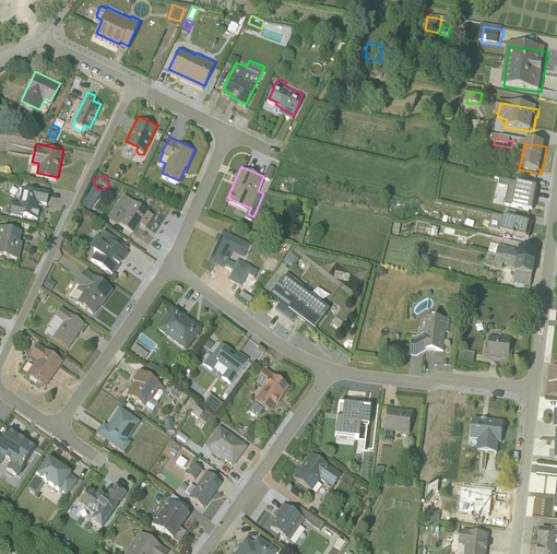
[(538,189),(502,181),(501,189),(510,190),(507,208),(532,213),(534,202),(536,202),(538,189)]
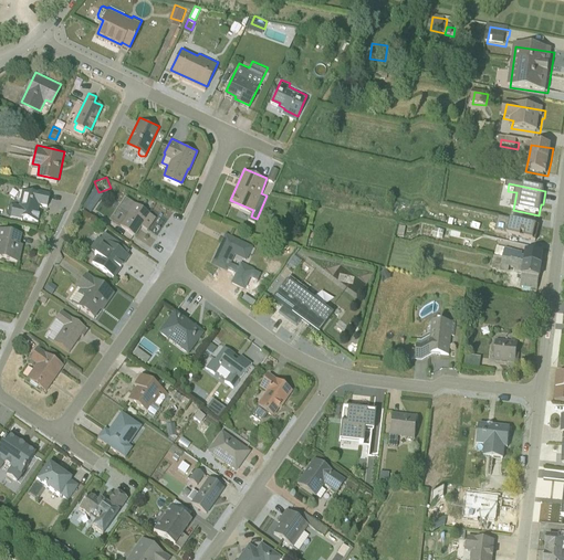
[(48,202),(51,190),(37,187),(37,189),(20,186),(18,194),(21,196),(19,202),(14,201),(10,202),(9,203),(7,205),(7,209),(9,211),(10,213),(12,213),(12,214),(23,217),(23,214),(40,218),(41,215),(39,214),(40,211),(41,211),(42,208),(40,207),(40,203),(43,203),(43,202),(48,202)]
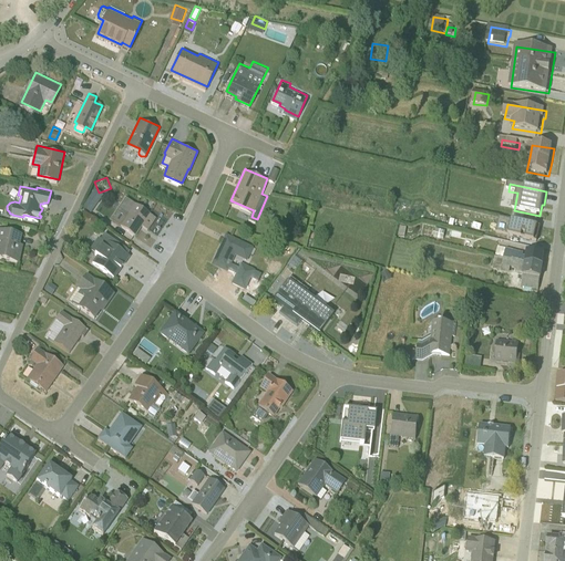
[(129,197),(115,217),(137,232),(143,222),(149,226),(157,214),(135,199),(135,201),(129,197)]
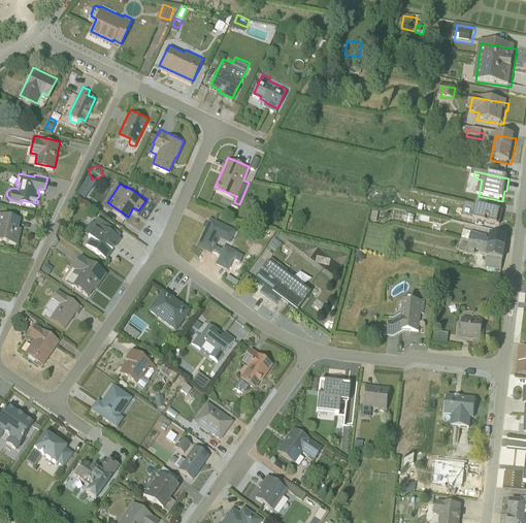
[(501,227),(505,214),(467,204),(464,219),(501,227)]
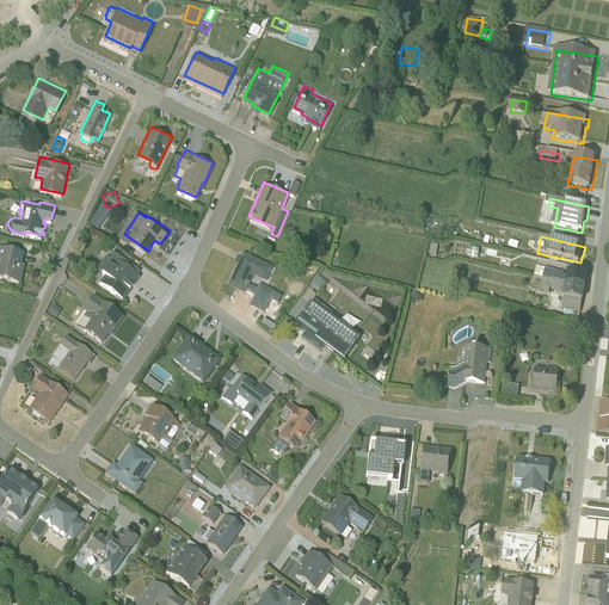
[(0,273),(20,278),(24,265),(17,264),(18,260),(22,260),(24,251),(0,244),(0,273)]
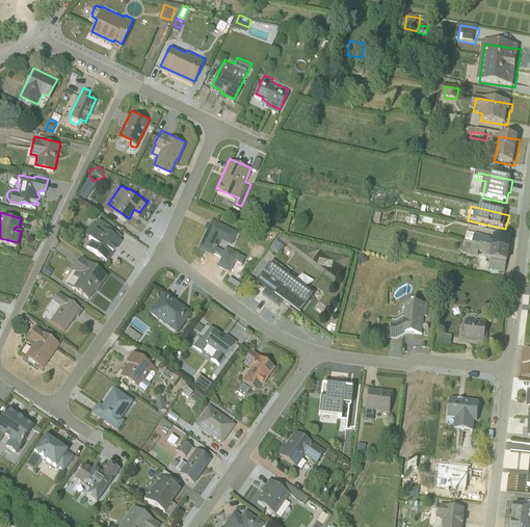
[(121,231),(99,216),(96,221),(93,220),(85,231),(91,236),(87,242),(108,258),(123,237),(118,234),(121,231)]
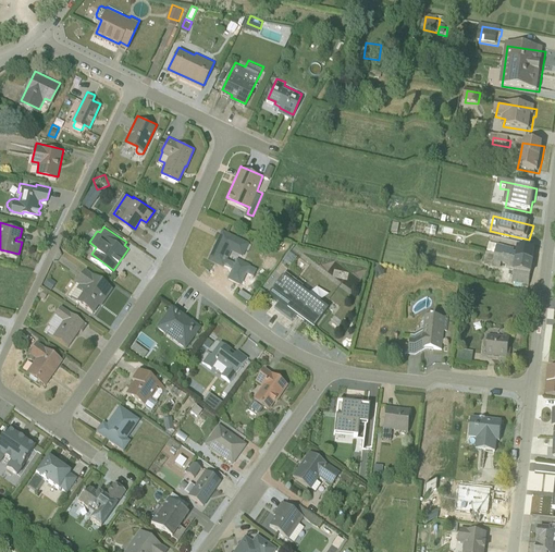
[(223,228),(210,255),(223,261),(230,246),(243,253),(249,240),(223,228)]
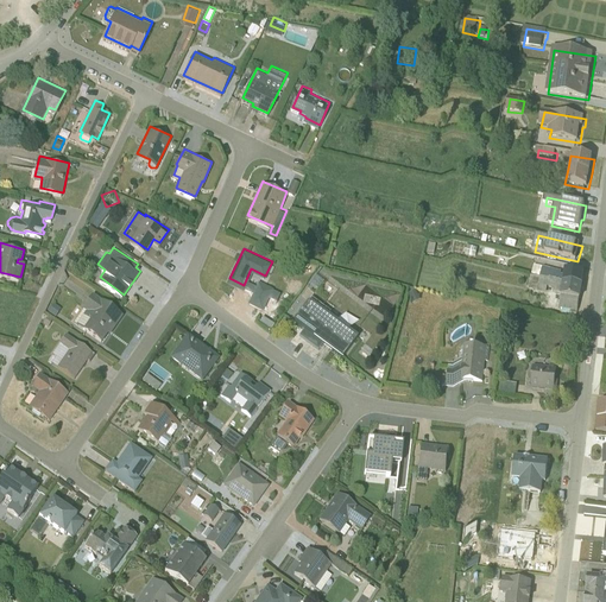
[(537,268),(535,277),(543,278),(543,280),(584,287),(586,276),(568,272),(567,272),(567,274),(537,268)]
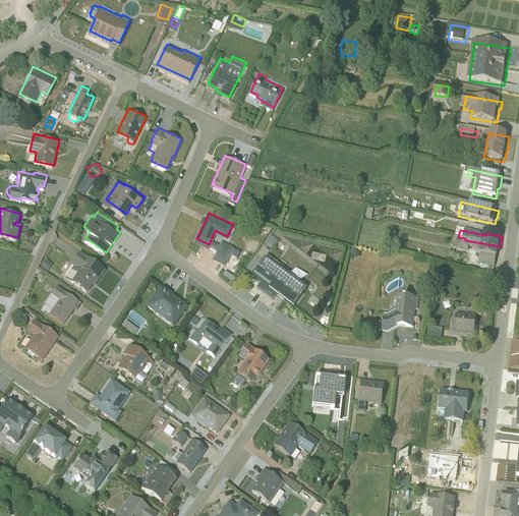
[(278,237),(272,232),(265,241),(272,246),(278,237)]
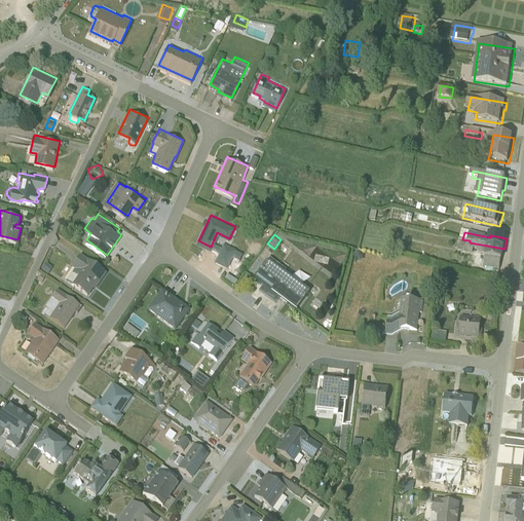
[(236,247),(224,240),(219,253),(216,259),(222,261),(228,264),(236,247)]
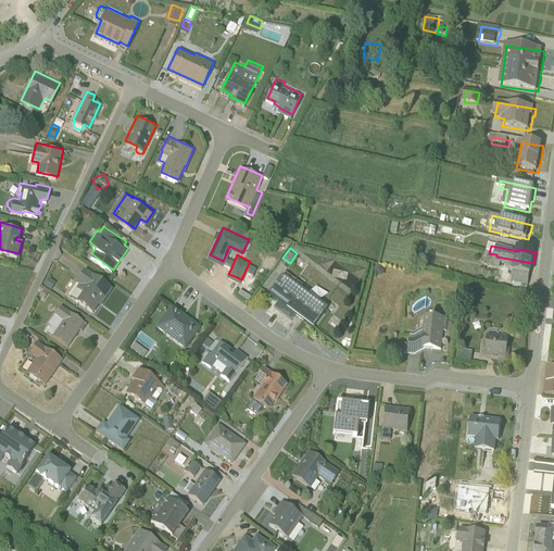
[(513,285),(530,286),(533,263),(496,257),(488,254),(486,266),(493,268),(493,270),(501,272),(503,265),(508,266),(507,268),(515,270),(513,285)]
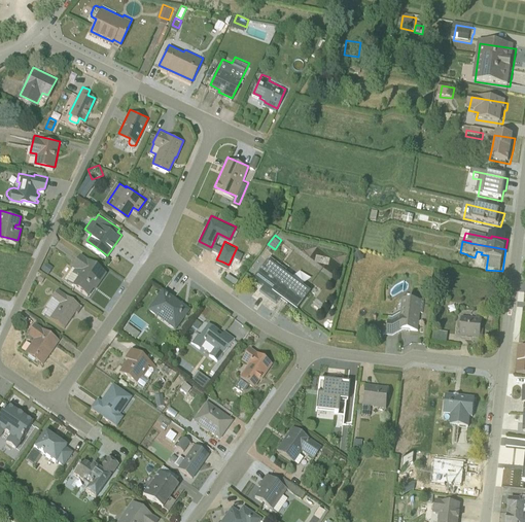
[(73,265),(65,276),(68,277),(67,278),(89,293),(95,285),(97,286),(107,270),(81,251),(72,264),(73,265)]
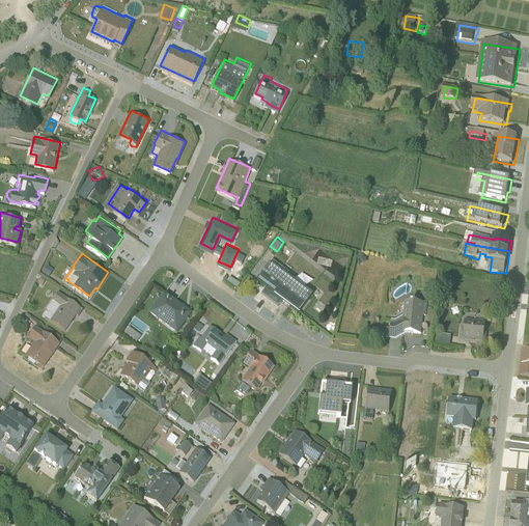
[(270,259),(257,277),(266,284),(262,288),(279,301),(283,297),(300,309),(313,292),(270,259)]
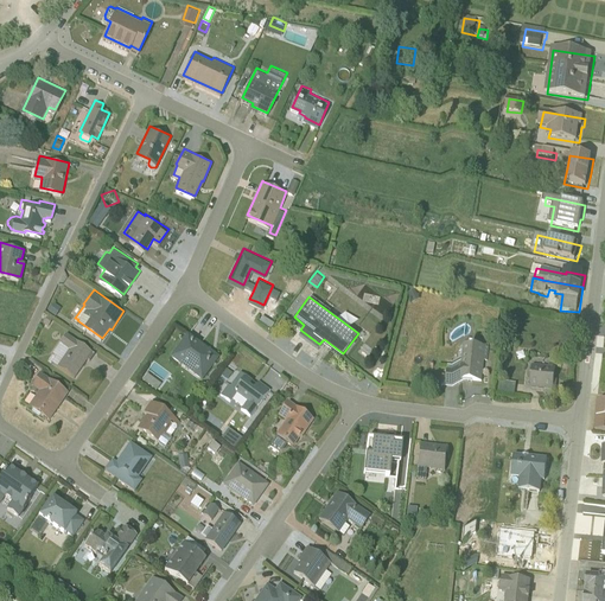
[(56,299),(50,307),(57,312),(62,304),(56,299)]
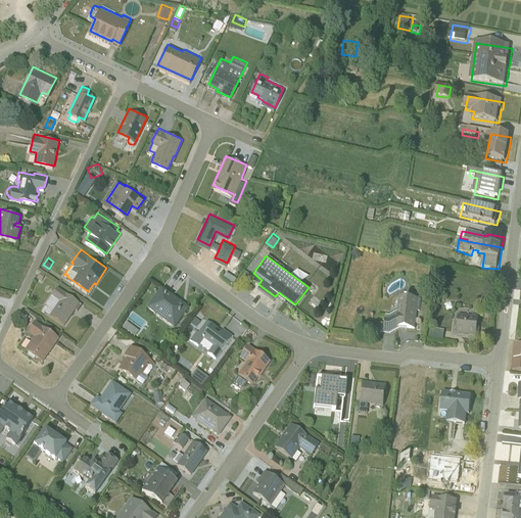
[(298,267),(293,272),(301,279),(306,274),(298,267)]
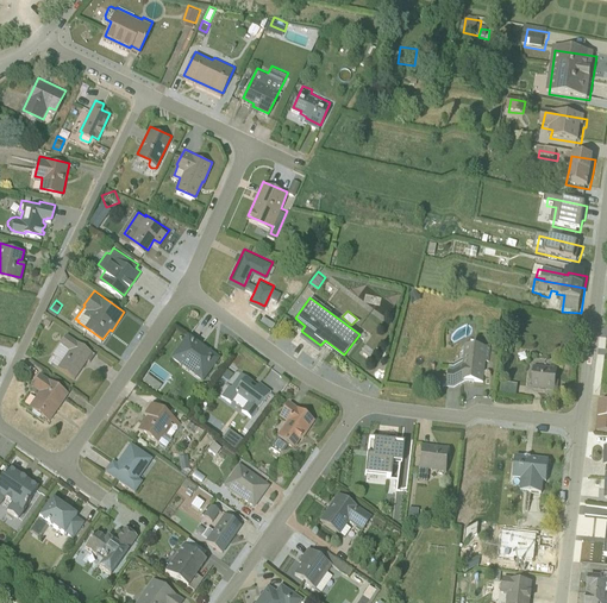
[(97,351),(68,331),(54,350),(57,353),(54,359),(76,375),(89,356),(92,358),(97,351)]
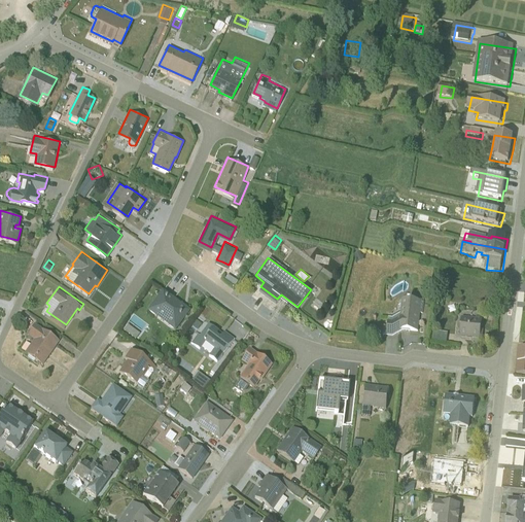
[(164,287),(150,306),(176,325),(190,307),(164,287)]
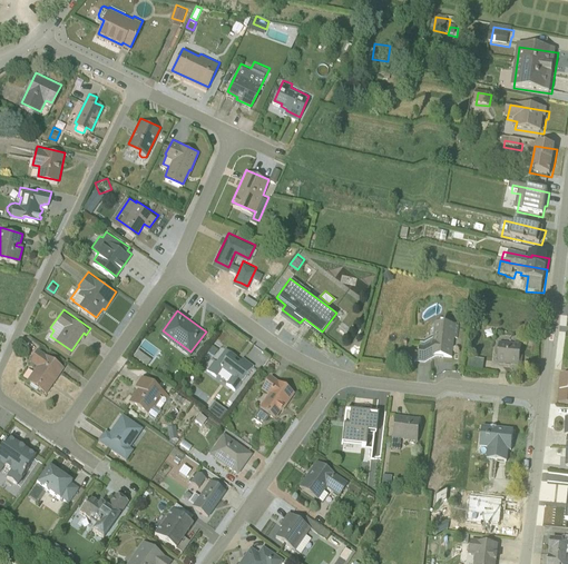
[(460,342),(461,328),(437,325),(436,339),(421,338),(421,344),(421,348),(417,348),(417,357),(446,360),(446,359),(454,360),(457,340),(460,342)]
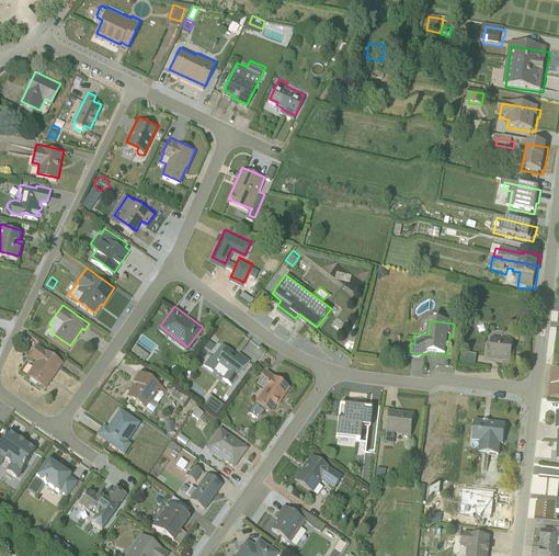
[(212,351),(205,361),(214,367),(219,360),(229,366),(224,375),(232,381),(251,356),(240,349),(238,351),(224,340),(214,352),(212,351)]
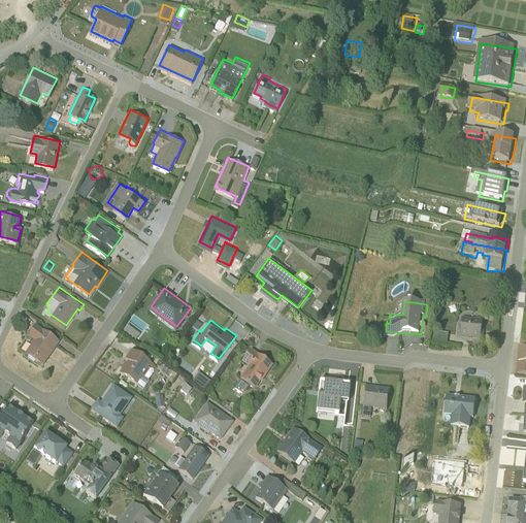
[(463,339),(474,340),(474,338),(485,339),(486,333),(485,332),(486,320),(480,320),(479,321),(465,320),(463,339)]
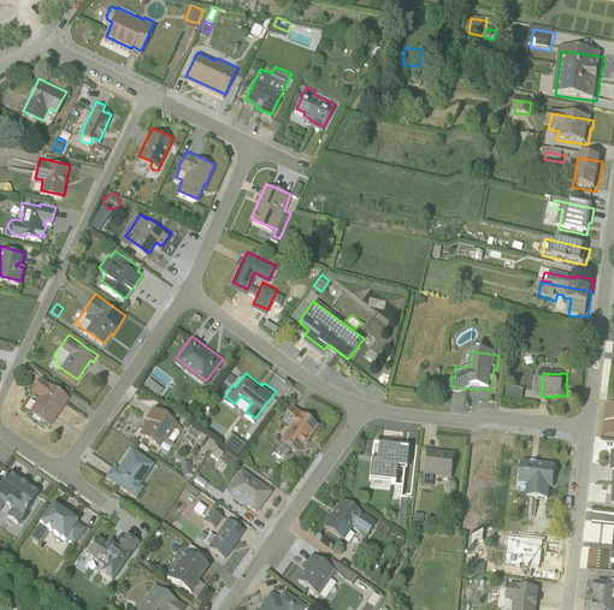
[(42,416),(51,422),(70,395),(42,375),(34,388),(35,388),(33,391),(40,396),(42,398),(34,410),(35,412),(34,413),(41,419),(42,416)]
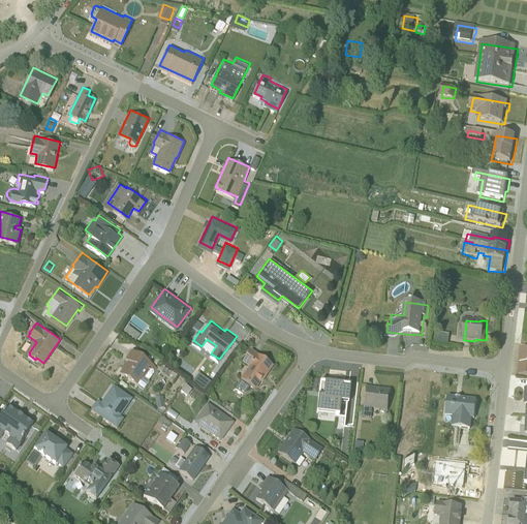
[(437,335),(436,344),(451,346),(452,336),(437,335)]
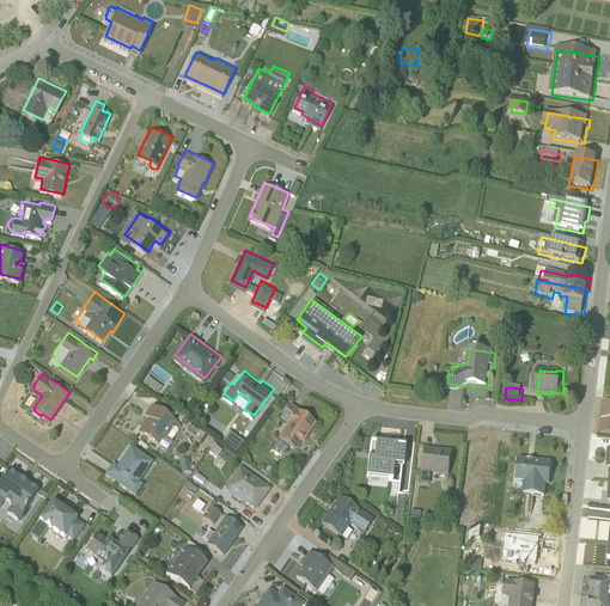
[(168,447),(174,439),(172,438),(174,436),(169,433),(175,424),(172,423),(174,421),(181,426),(183,422),(153,402),(146,411),(150,414),(139,428),(168,447)]
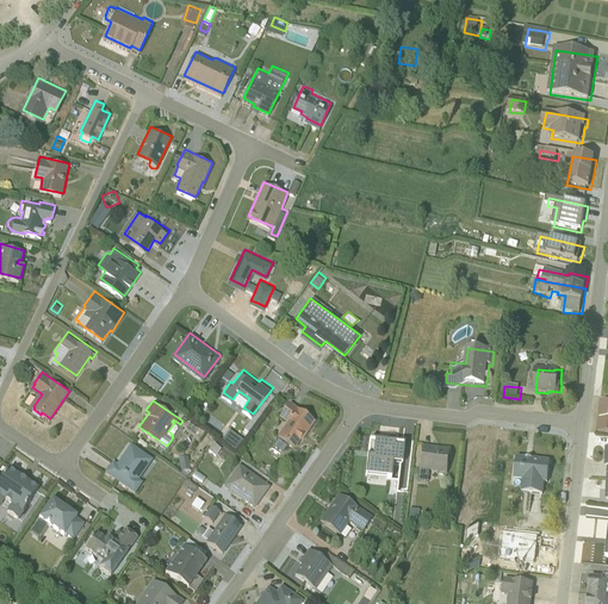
[(273,442),(284,448),(290,441),(295,444),(305,430),(306,430),(316,417),(291,400),(280,413),(287,419),(273,442)]
